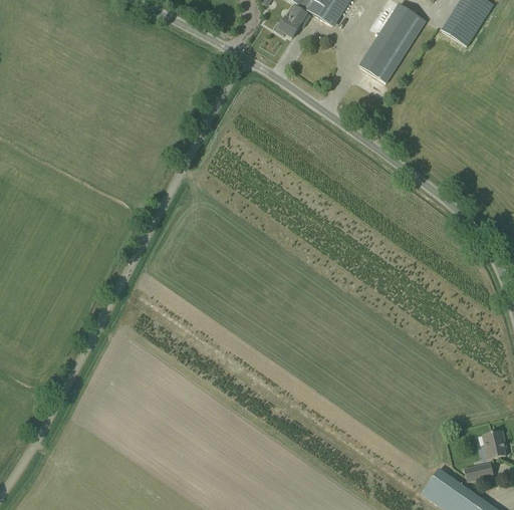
[(292,0),(331,25),(347,0),(292,0)]
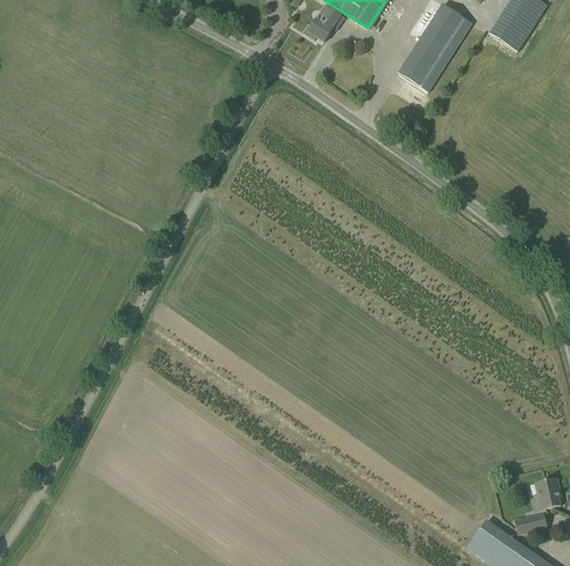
[(324,40),(336,20),(340,22),(344,16),(325,2),(321,10),(326,13),(323,19),(320,17),(318,17),(317,16),(311,26),(308,23),(304,30),(315,38),(316,36),(324,40)]
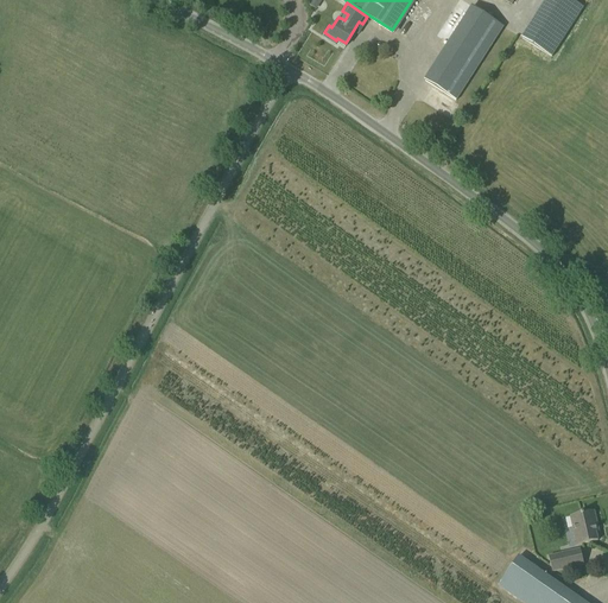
[(557,43),(527,24),(520,35),(551,54),(557,43)]
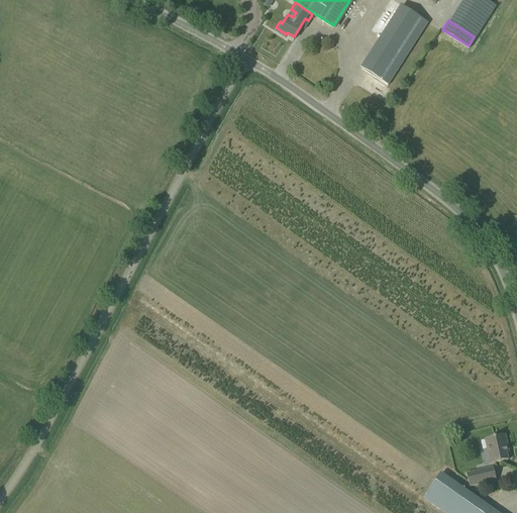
[(383,31),(362,65),(388,82),(409,47),(383,31)]
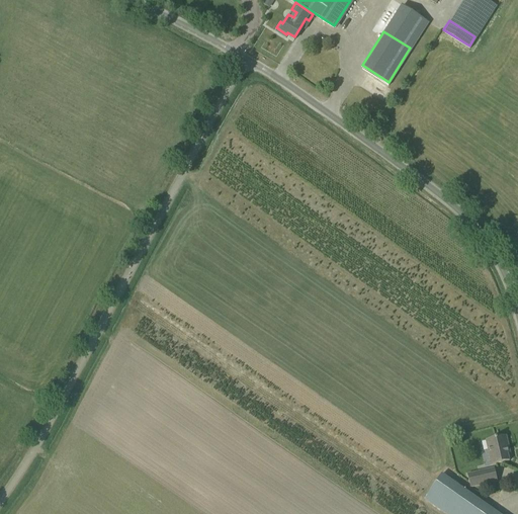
[(508,450),(510,449),(506,432),(486,436),(491,461),(509,457),(508,450)]
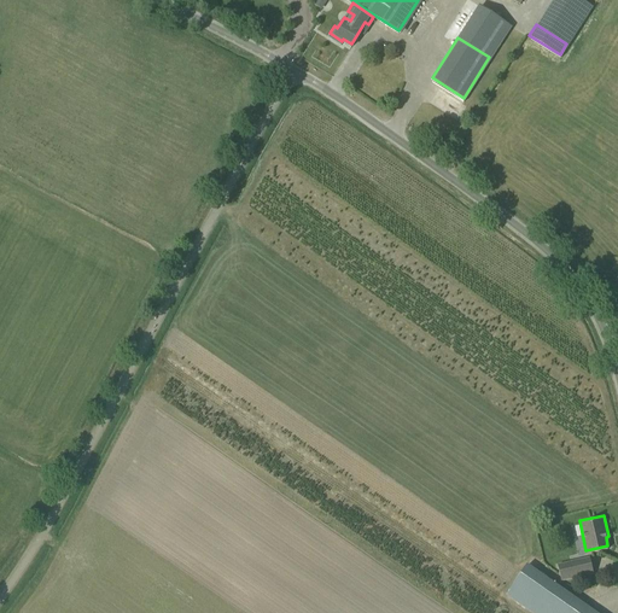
[(558,561),(561,578),(594,571),(589,554),(558,561)]
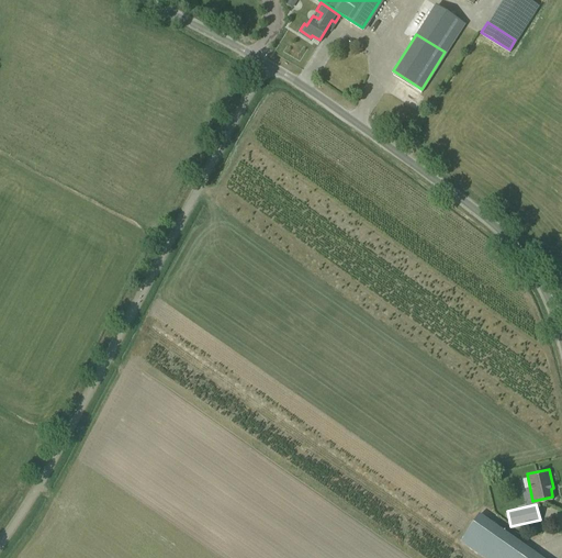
[(460,538),(489,557),(546,557),(479,511),(460,538)]
